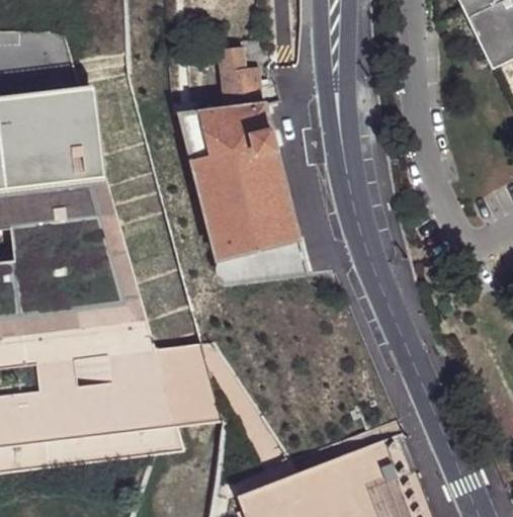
[(461,0),(462,1),(452,6),(479,59),(512,41),(512,0),(461,0)]
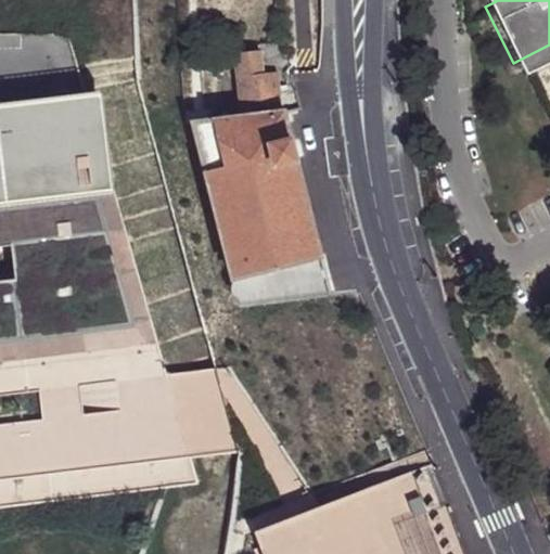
[(549,44),(513,63),(517,74),(549,58),(549,44)]
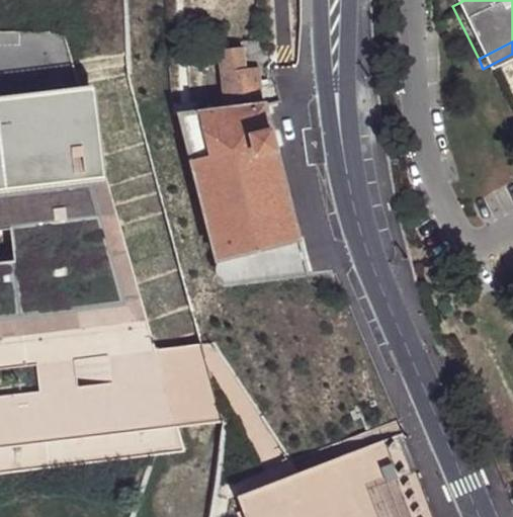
[(278,102),(272,79),(255,82),(253,66),(247,60),(241,61),(237,46),(217,50),(226,106),(264,101),(265,103),(278,102)]
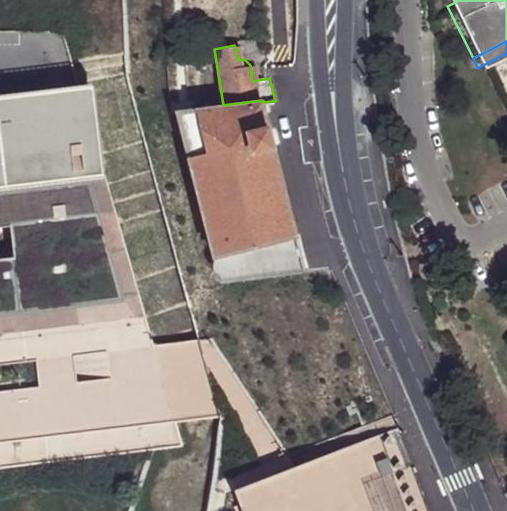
[(144,315),(0,332),(0,314),(126,300),(89,175),(104,170),(78,86),(0,96),(0,364),(36,360),(75,355),(77,381),(53,384),(59,426),(172,413),(154,345),(144,315)]
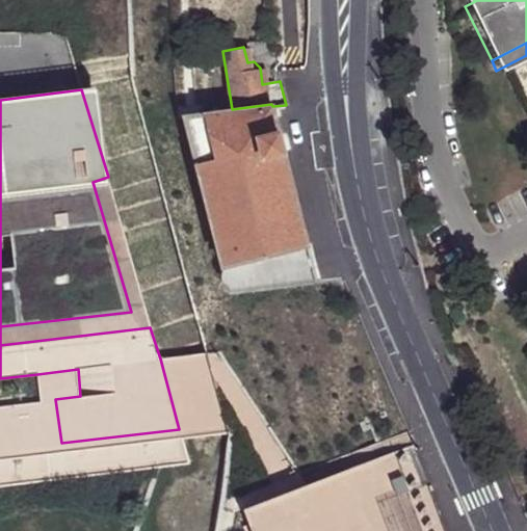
[(232,109),(182,116),(227,292),(315,280),(272,106),(271,104),(232,109)]
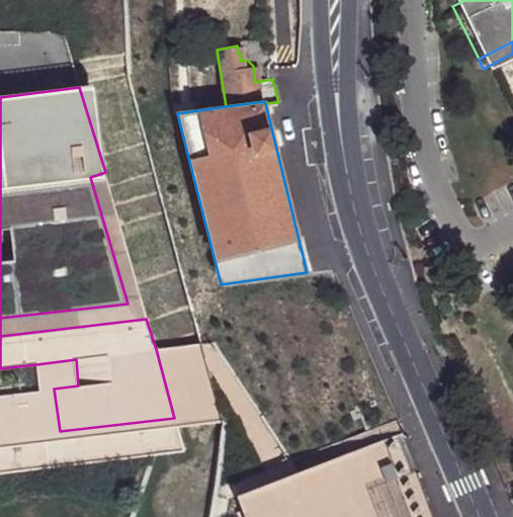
[(0,336),(146,319),(105,172),(90,177),(127,304),(0,318),(0,336)]
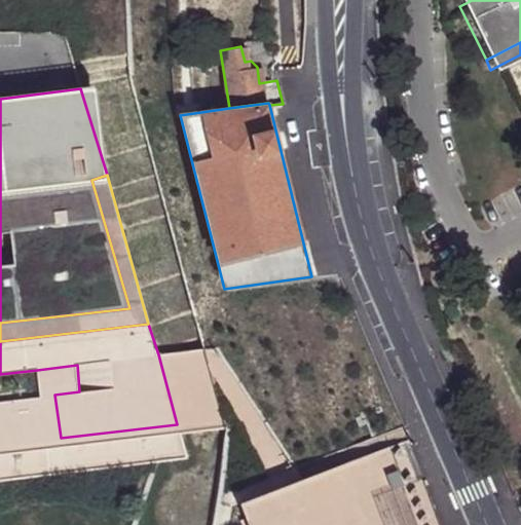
[(206,349),(158,354),(177,424),(61,438),(54,395),(79,391),(77,365),(37,370),(40,396),(47,441),(0,446),(0,453),(226,426),(206,349)]
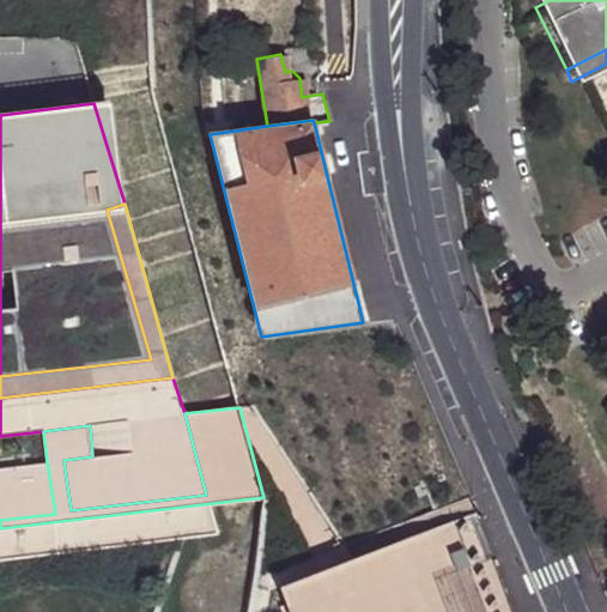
[(47,461),(0,466),(0,520),(55,514),(47,461)]
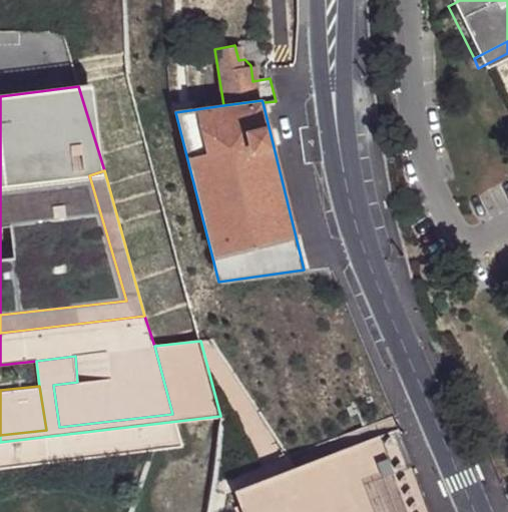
[(424,511),(395,428),(296,466),(268,477),(236,489),(244,511),(424,511)]
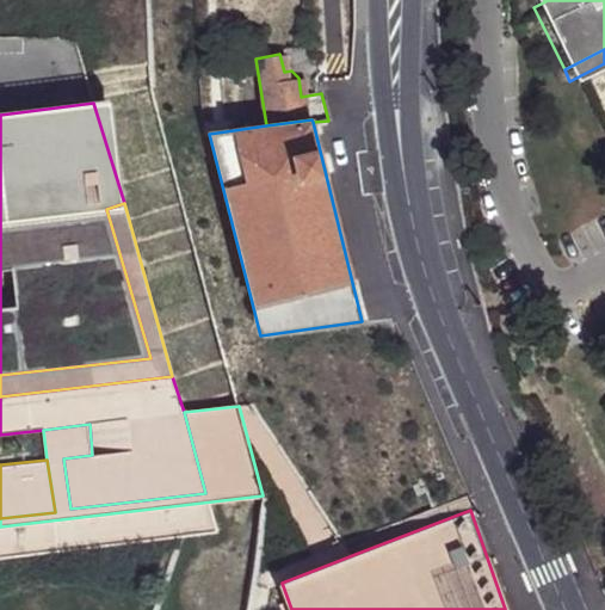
[(316,561),(319,568),(352,555),(350,548),(346,541),(313,554),(316,561)]
